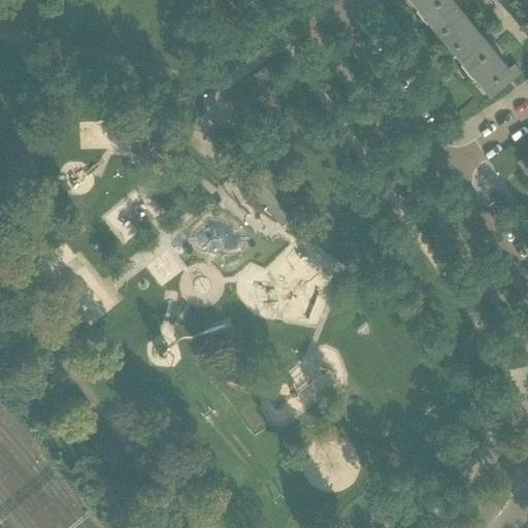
[(410,0),(447,43),(470,24),(450,0),(410,0)]
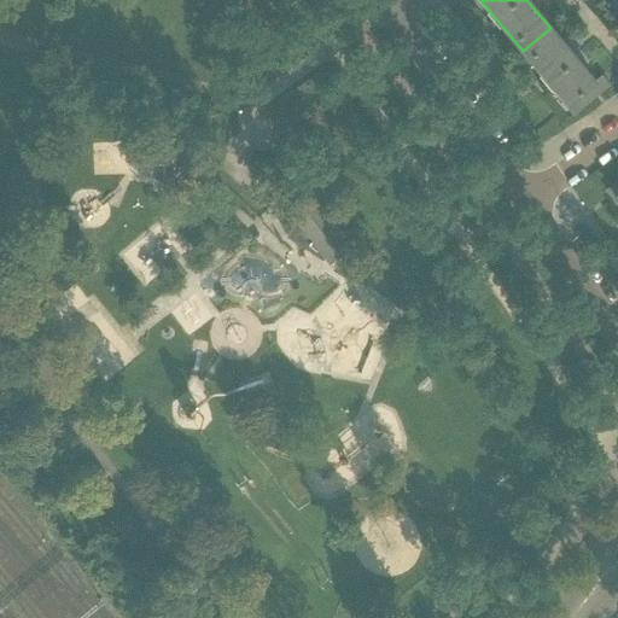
[(551,28),(523,51),(569,105),(566,106),(573,115),(610,86),(602,77),(595,82),(551,28)]
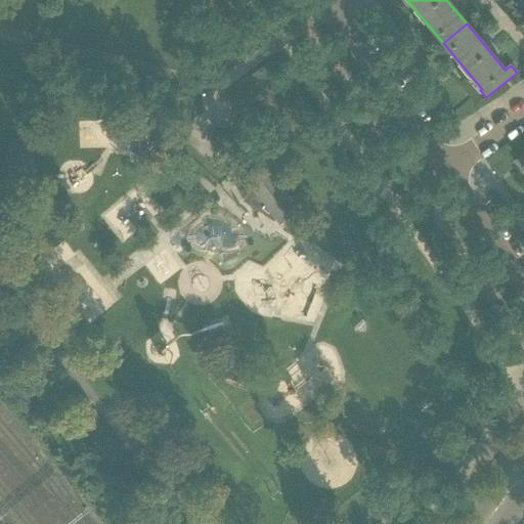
[(216,138),(213,151),(234,157),(237,143),(227,140),(216,138)]
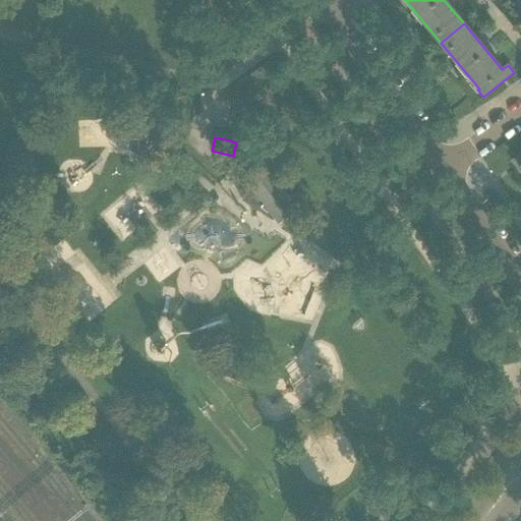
[(519,167),(520,169),(520,153),(511,162),(517,169),(519,167)]
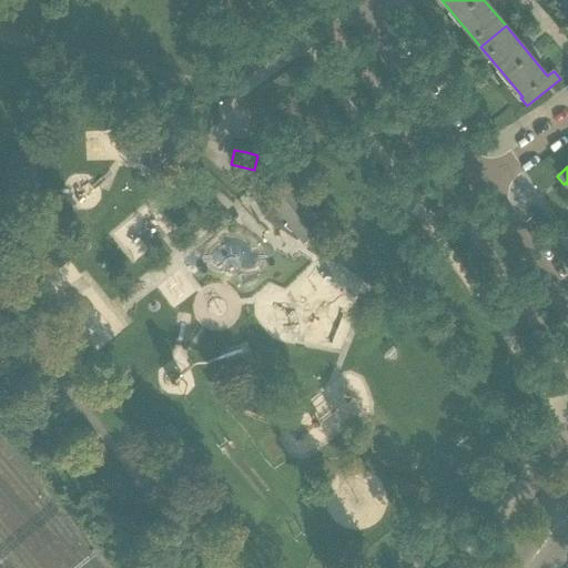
[(296,241),(300,239),(302,242),(322,226),(282,175),(262,191),(272,203),(263,219),(296,241)]
